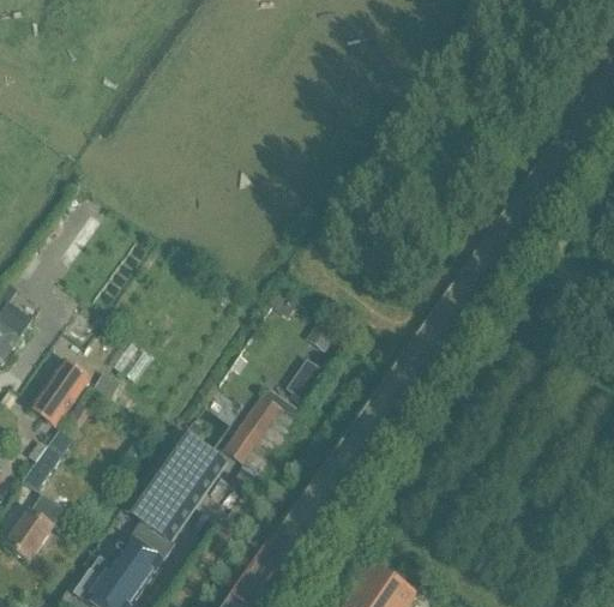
[(8,300),(0,311),(0,364),(32,318),(8,300)]
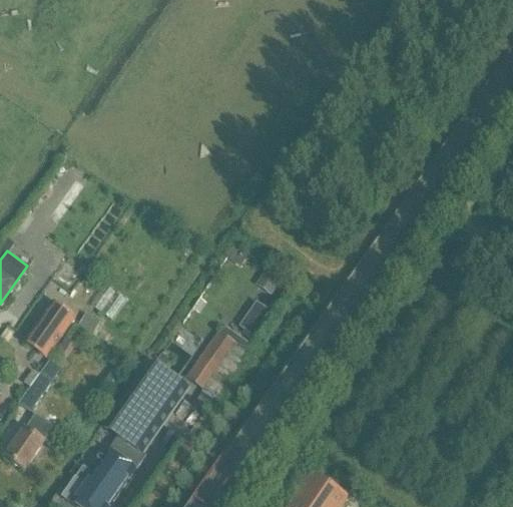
[(259,281),(271,289),(281,274),(270,266),(259,281)]
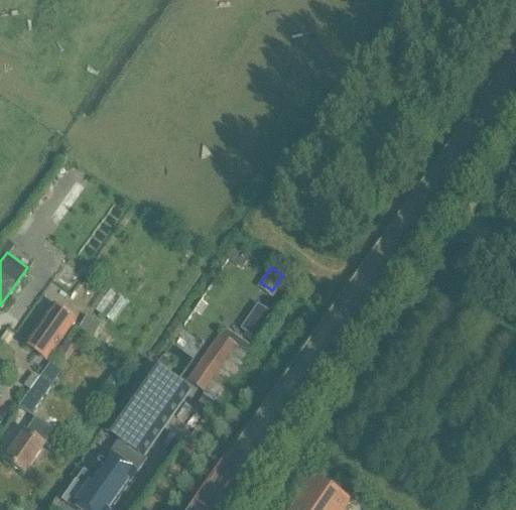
[(25,342),(46,357),(75,316),(52,301),(45,312),(25,342)]
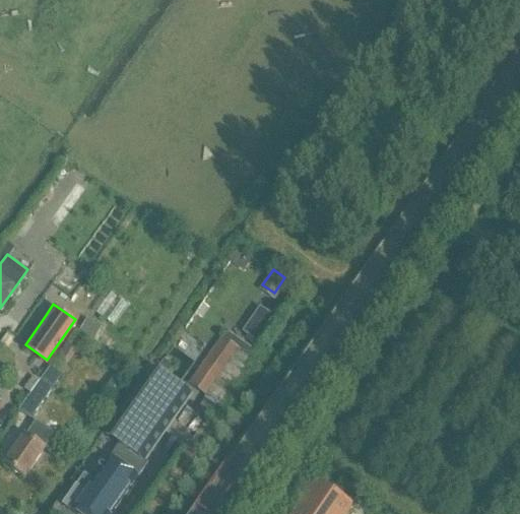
[(191,381),(205,390),(238,344),(223,334),(191,381)]
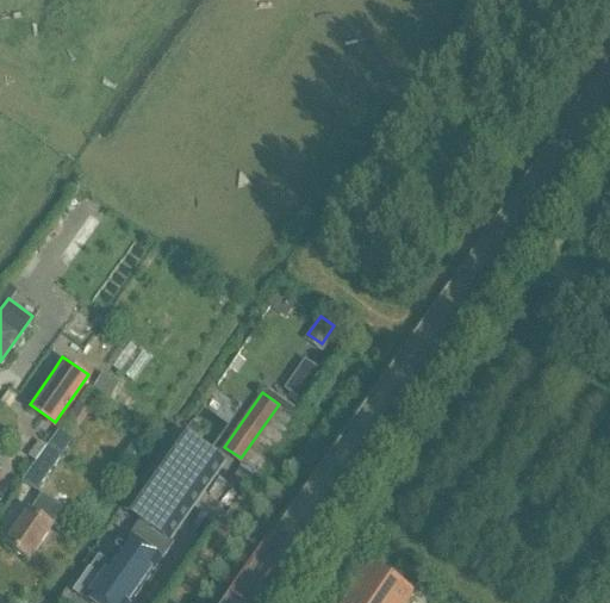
[(74,588),(97,602),(126,602),(173,539),(161,530),(218,448),(185,426),(126,508),(138,516),(110,559),(98,552),(74,588)]
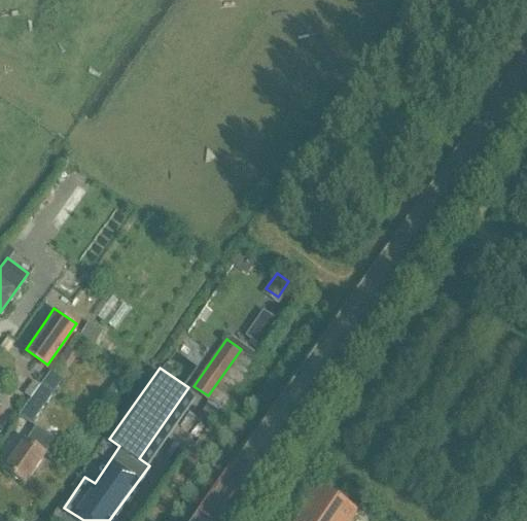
[(46,373),(19,412),(31,420),(51,390),(48,388),(55,378),(46,373)]
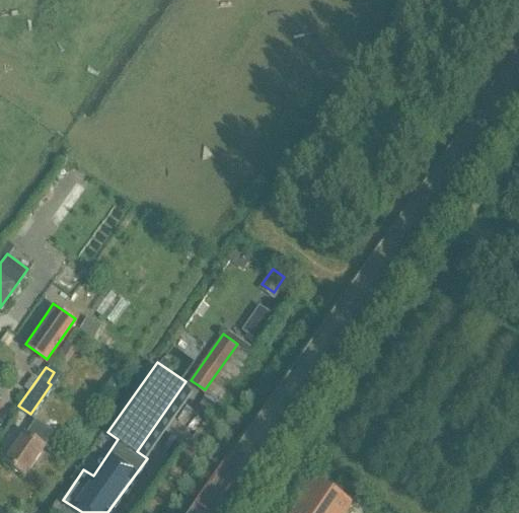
[(5,460),(24,472),(54,430),(40,420),(36,424),(32,421),(5,460)]
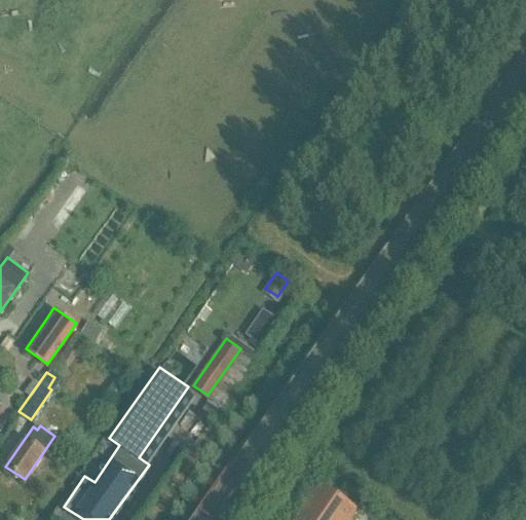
[(291,519),(346,519),(355,506),(318,481),(291,519)]
